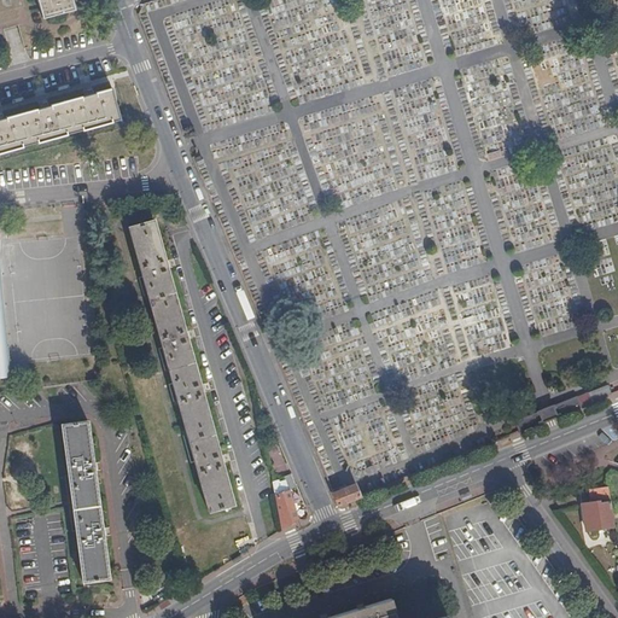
[(75,7),(73,0),(39,0),(44,16),(75,7)]
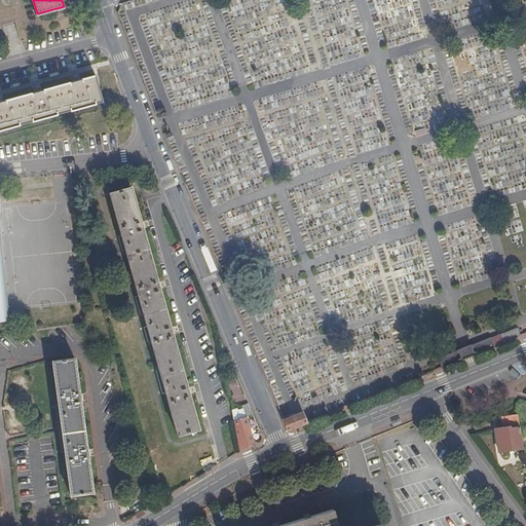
[(54,74),(15,85),(19,96),(58,84),(54,74)]
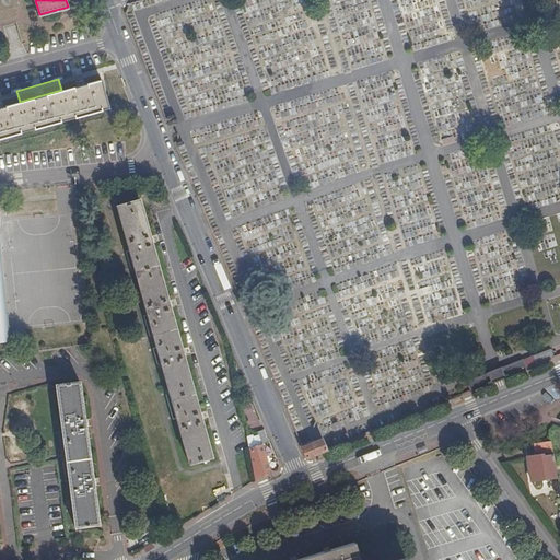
[(61,90),(70,118),(109,106),(101,79),(61,90)]
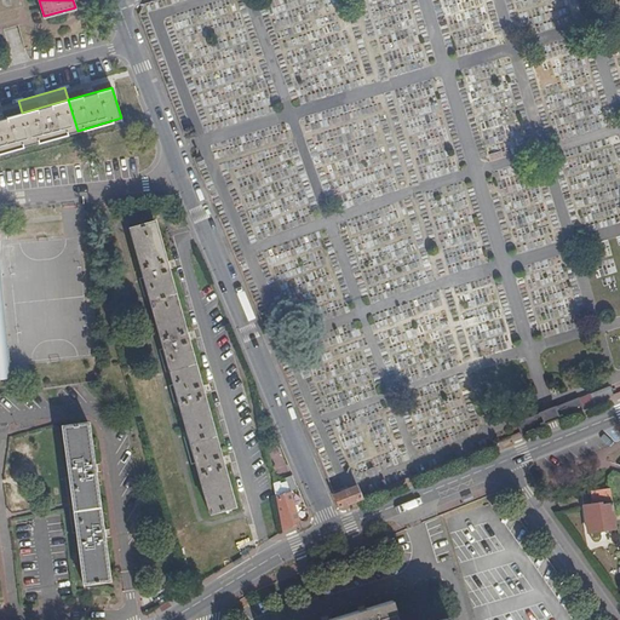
[(22,113),(32,143),(78,131),(68,99),(22,113)]
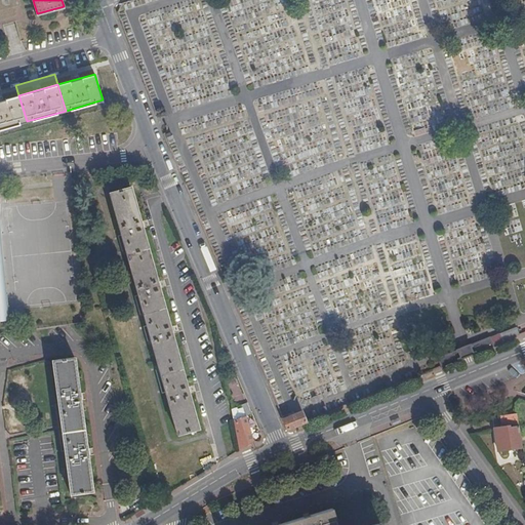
[(0,128),(27,121),(18,95),(0,99),(0,128)]
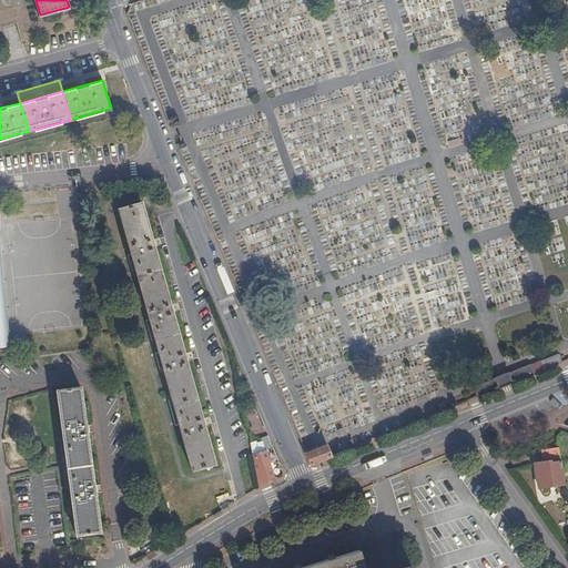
[(194,132),(196,137),(212,132),(211,127),(194,132)]
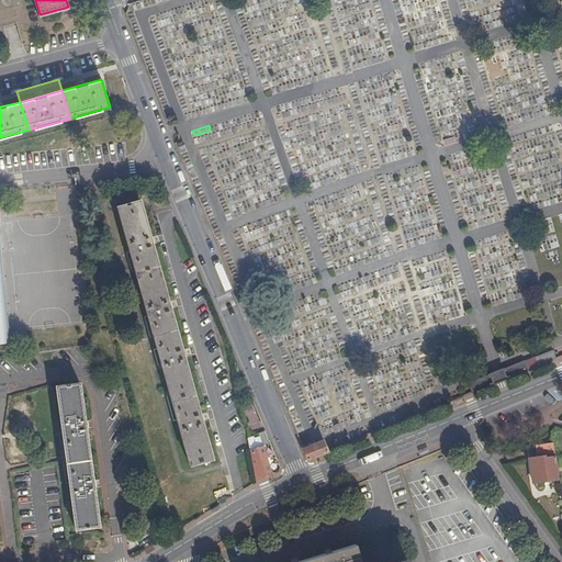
[(214,459),(141,197),(116,203),(127,246),(190,465),(214,459)]
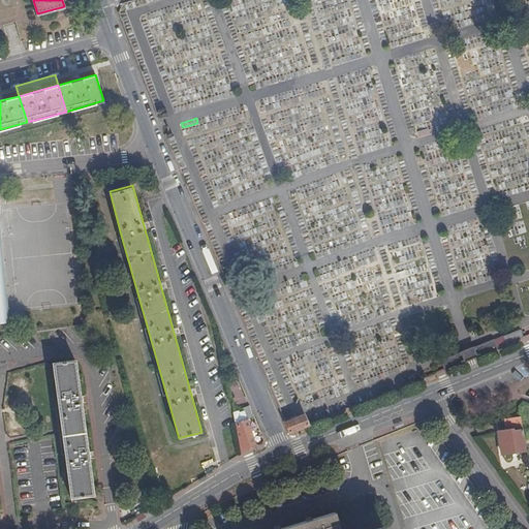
[(464,350),(467,361),(472,359),(498,348),(524,337),(521,330),(495,340),(495,338),(468,349),(464,350)]
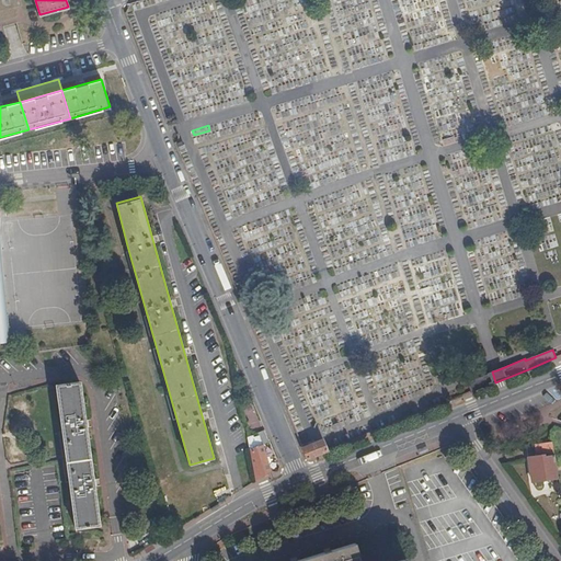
[(481,376),(485,387),(495,382),(492,371),(481,376)]
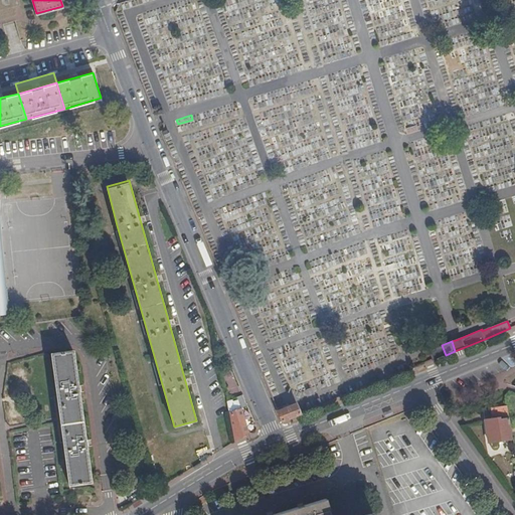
[(432,351),(435,359),(446,355),(442,345),(431,349),(432,351)]
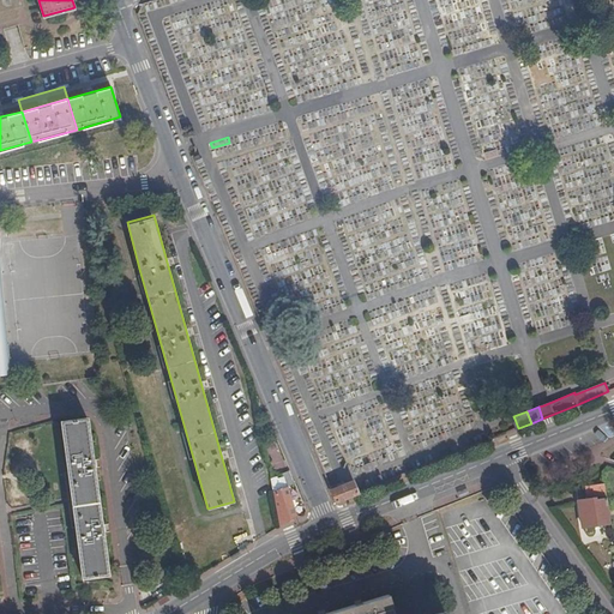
[(88,416),(62,420),(84,577),(109,573),(88,416)]
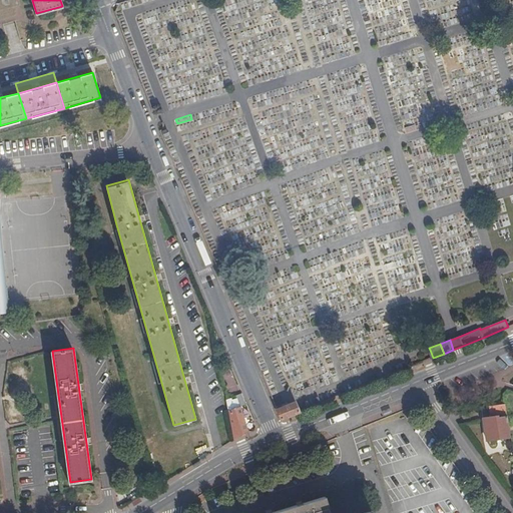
[(243,409),(240,400),(237,401),(237,400),(231,401),(232,403),(231,403),(233,412),(243,409)]
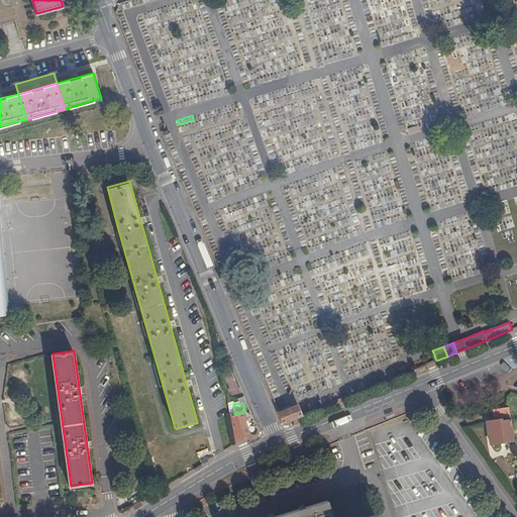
[(280,411),(285,423),(304,415),(299,403),(280,411)]
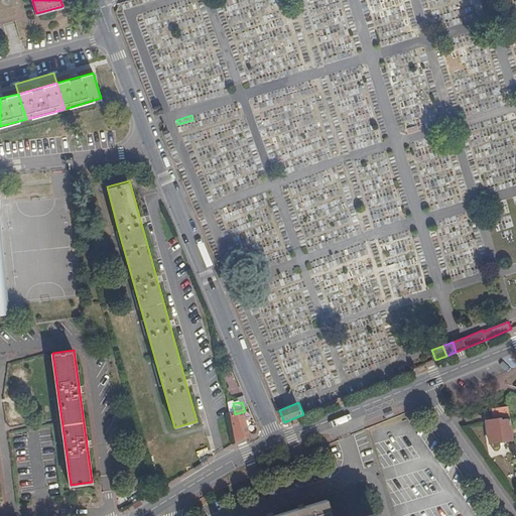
[(515,435),(510,403),(494,405),(495,417),(486,418),(490,441),(515,437),(515,435)]
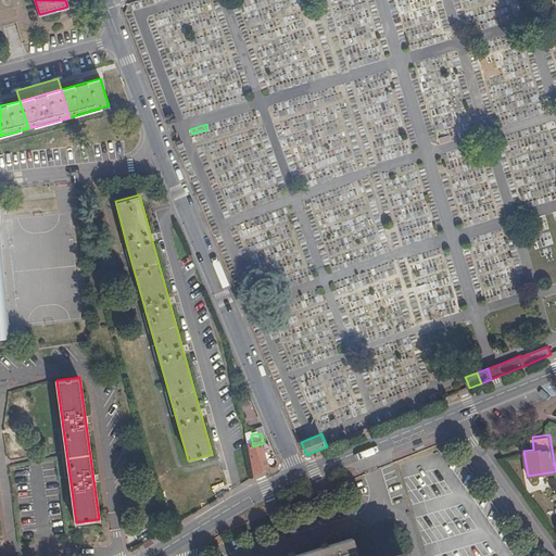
[(255,475),(256,479),(272,470),(269,462),(272,459),(270,456),(267,455),(264,443),(253,446),(260,472),(255,475)]
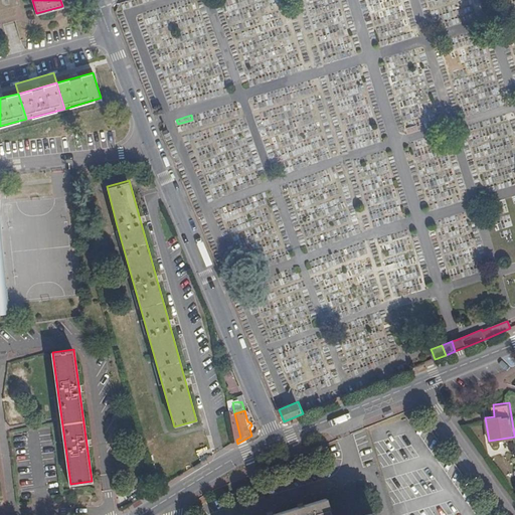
[(332,514),(327,498),(269,514),(332,514)]
